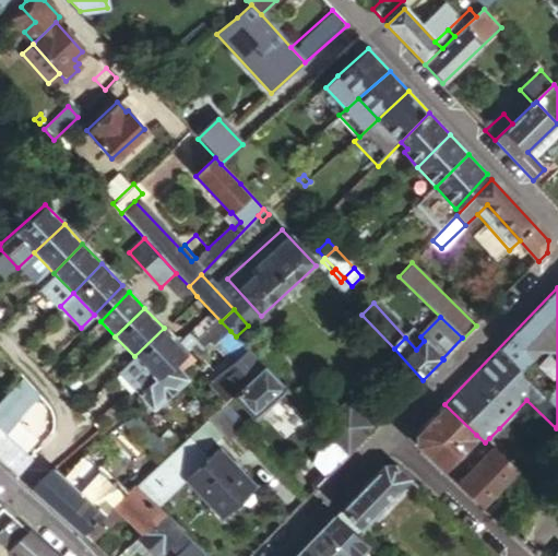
[(221,321),(214,328),(217,331),(220,329),(225,335),(230,331),(221,321)]
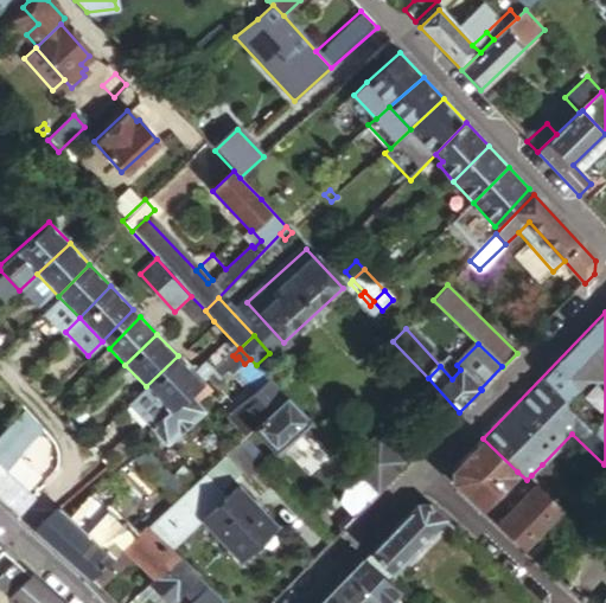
[(178,355),(146,386),(168,411),(203,380),(178,355)]
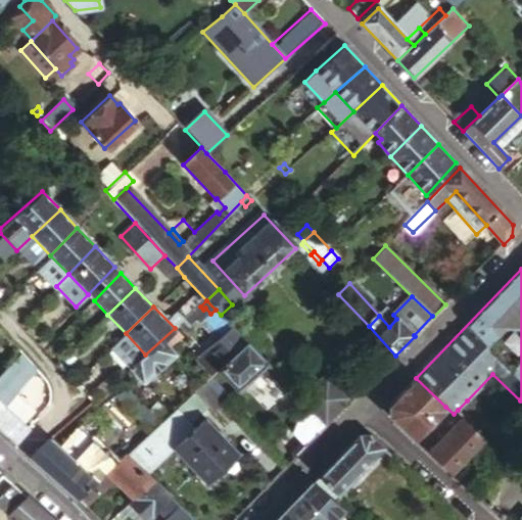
[(230,334),(235,330),(222,317),(218,320),(230,334)]
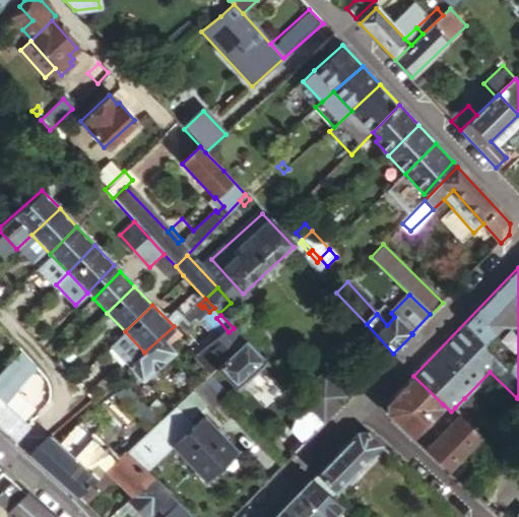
[(144,352),(130,366),(143,380),(175,351),(169,344),(181,333),(174,326),(144,352)]
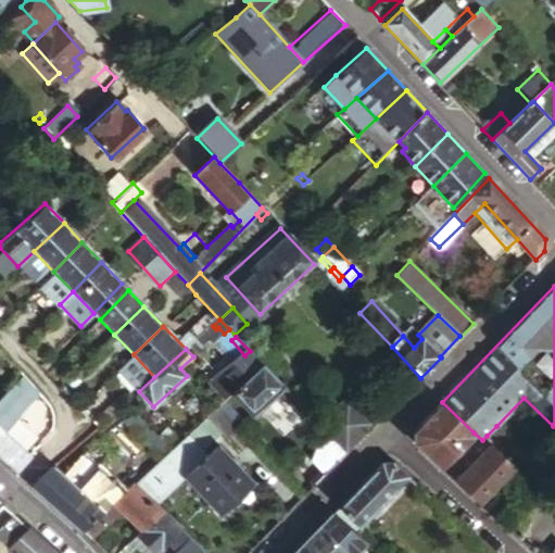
[(219,378),(234,394),(264,366),(250,351),(244,355),(219,378)]
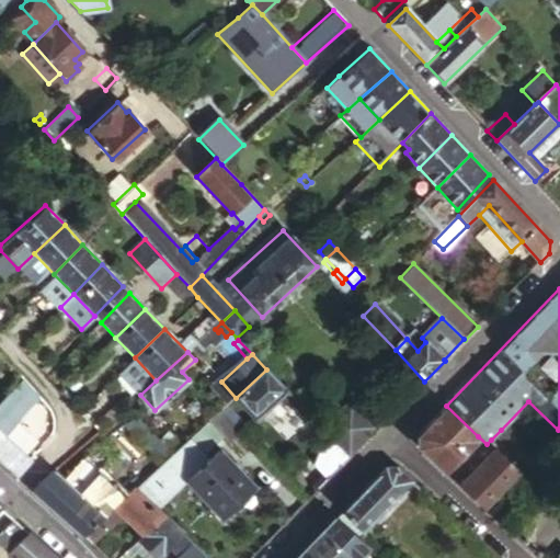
[(135,357),(120,373),(140,395),(156,380),(135,357)]
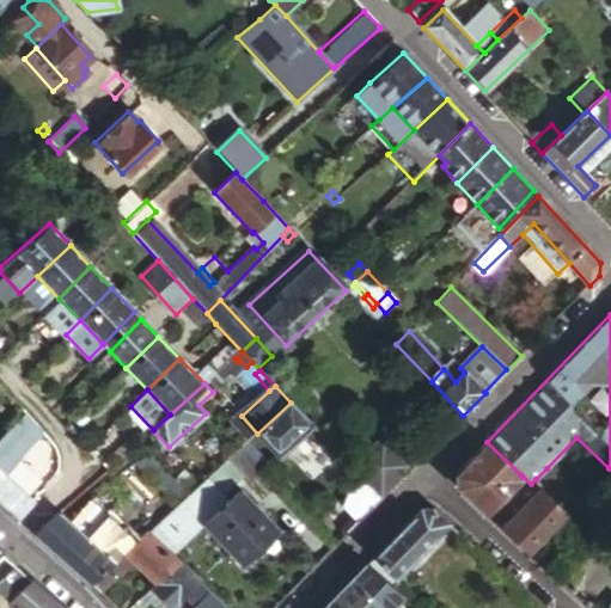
[(311,427),(291,403),(257,434),(279,456),(311,427)]
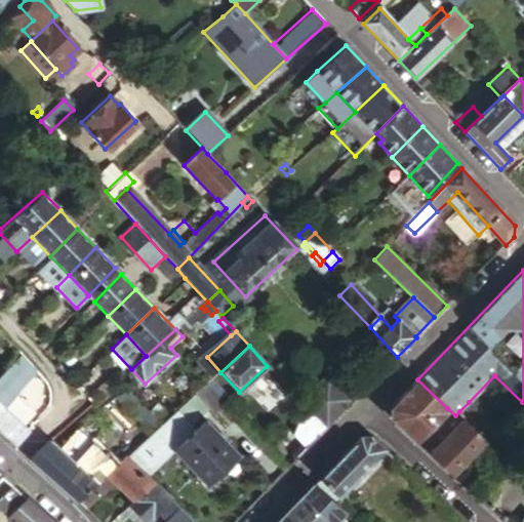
[(29,432),(1,407),(32,374),(16,360),(0,377),(0,435),(14,448),(29,432)]
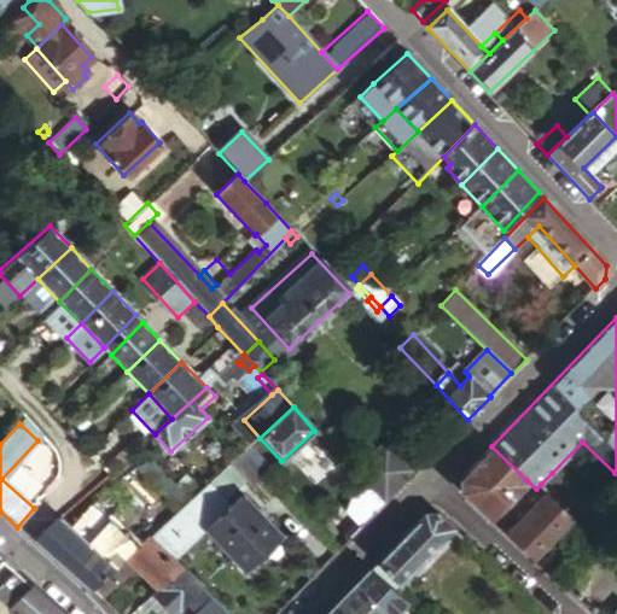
[(527,480),(492,446),(460,479),(460,492),(489,519),(527,480)]
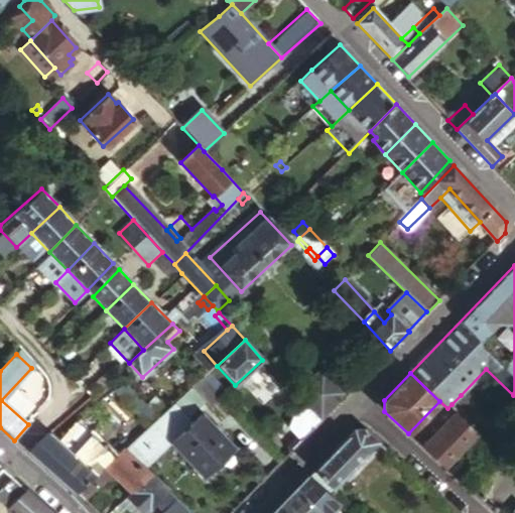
[(211,408),(222,398),(204,377),(191,388),(211,408)]
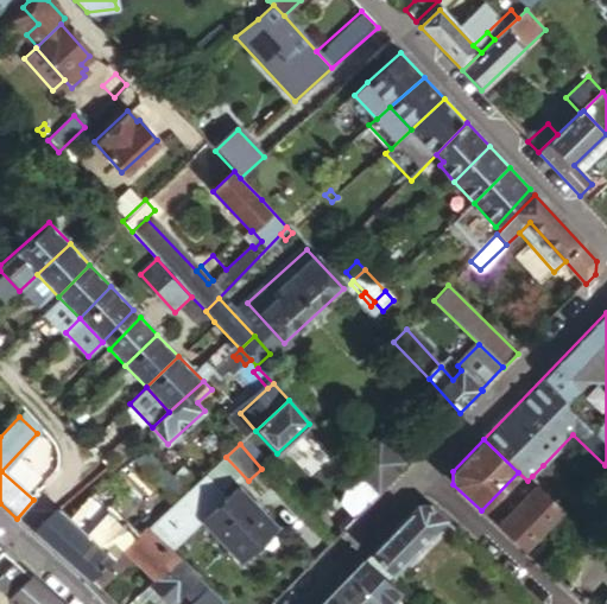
[(378,498),(402,472),(378,449),(355,472),(361,479),(378,498)]
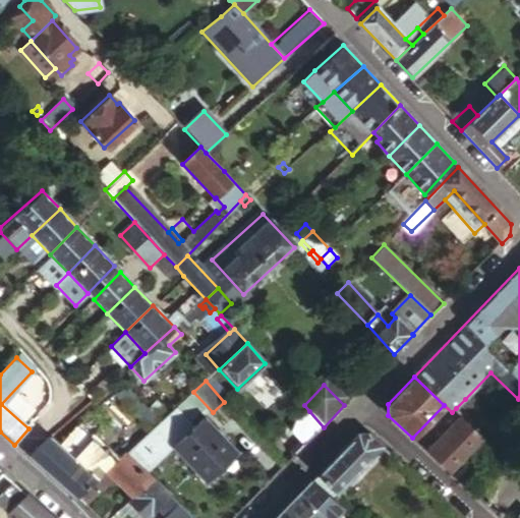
[(465,399),(456,408),(472,423),(480,414),(476,410),(465,399)]
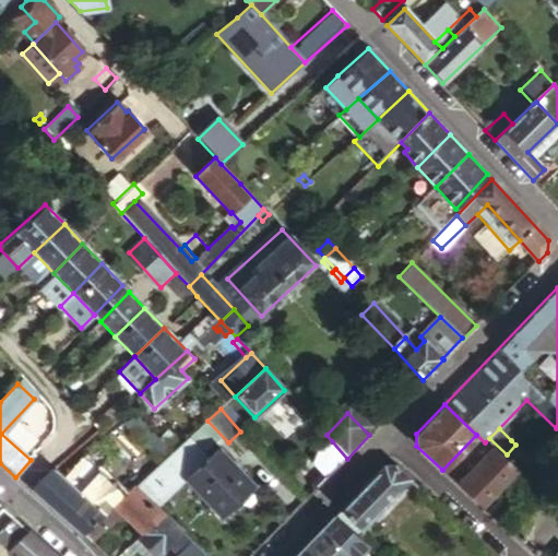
[(200,457),(186,440),(170,454),(168,456),(183,472),(200,457)]
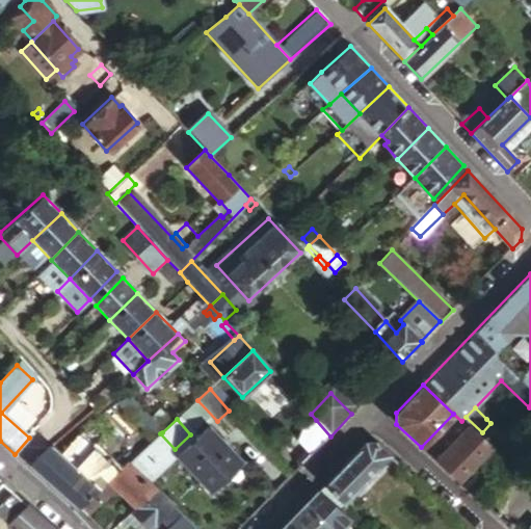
[(321,446),(330,437),(316,420),(306,429),(321,446)]
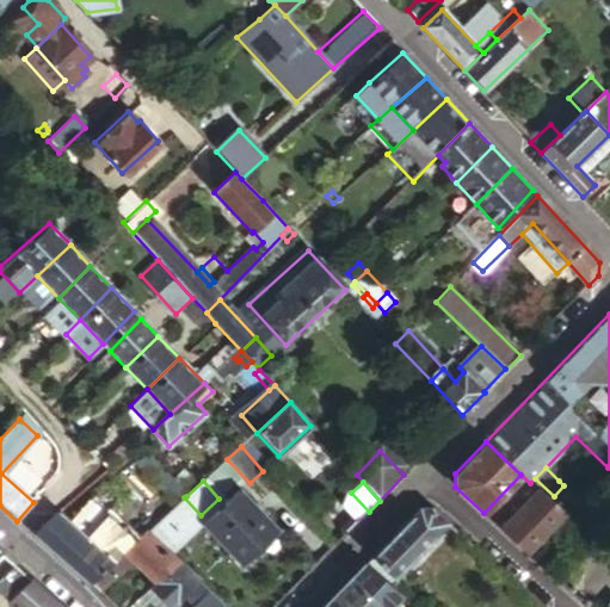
[(554,496),(567,509),(575,501),(571,496),(568,494),(570,491),(564,485),(554,496)]
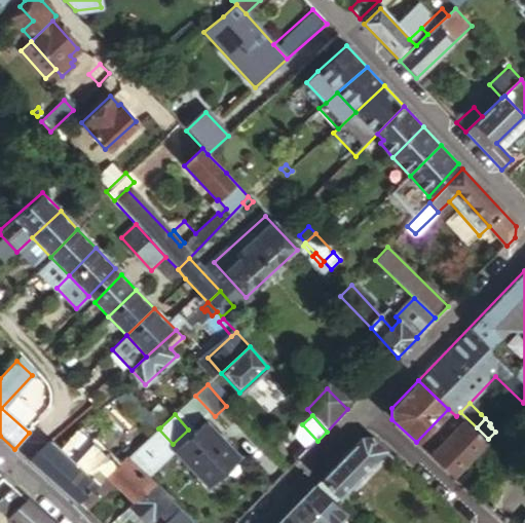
[(239,459),(205,422),(174,452),(205,487),(230,464),(232,465),(239,459)]
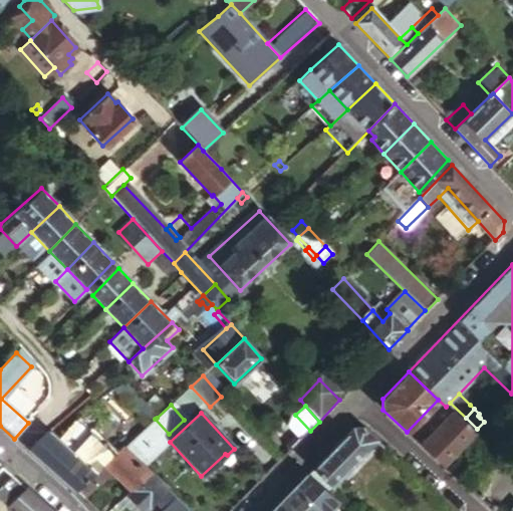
[(421,445),(442,466),(473,434),(452,413),(421,445)]
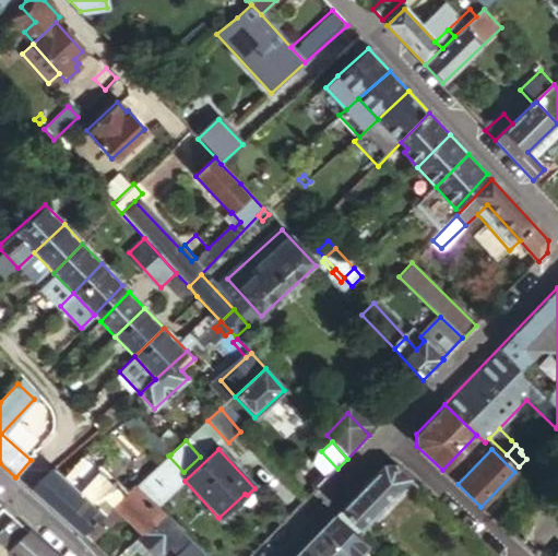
[(80,536),(123,496),(98,474),(82,460),(62,480),(51,471),(30,491),(80,536)]
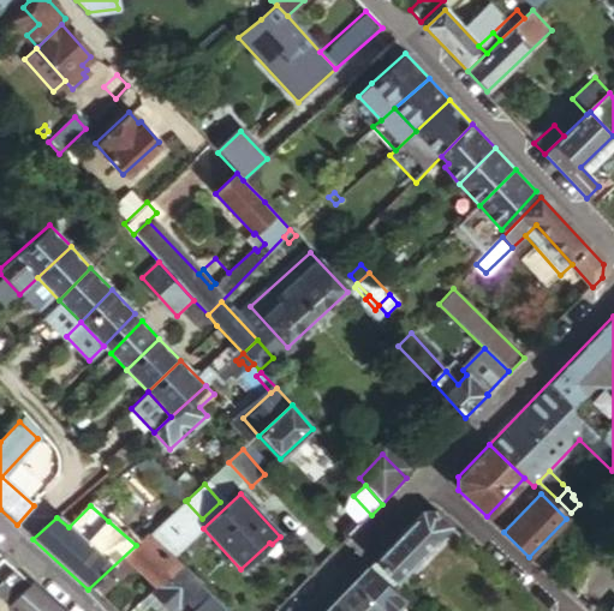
[(422,514),(369,568),(391,587),(392,588),(428,552),(451,529),(434,513),(422,514)]
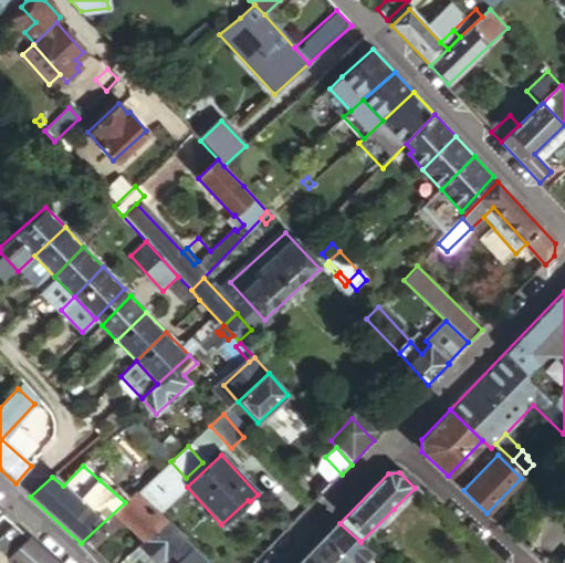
[(155,476),(135,494),(143,502),(163,485),(155,476)]
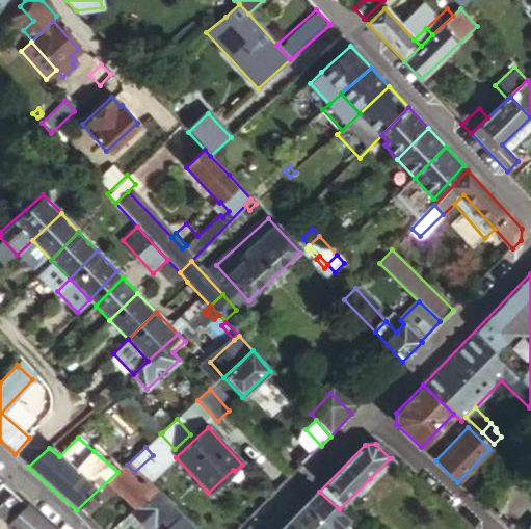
[(135,509),(155,492),(134,472),(127,465),(117,472),(76,510),(83,517),(114,490),(135,509)]
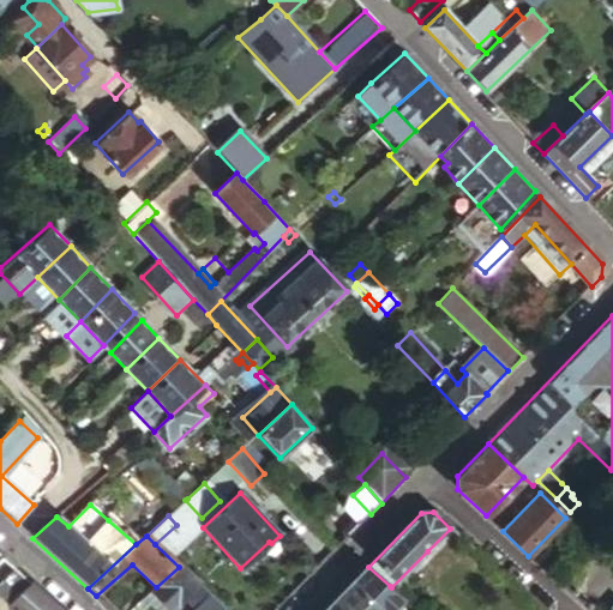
[(182,599),(198,584),(179,567),(156,587),(151,592),(169,609),(174,609),(182,599)]
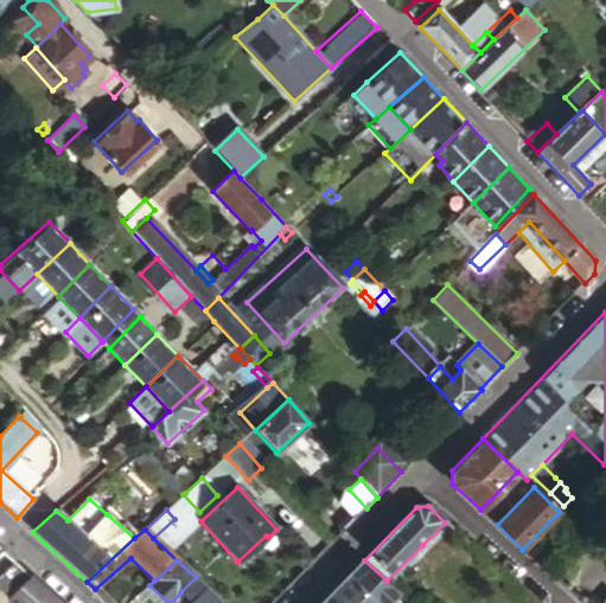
[(386,579),(364,560),(350,576),(327,597),(333,602),(386,602),(397,590),(387,581),(386,579)]
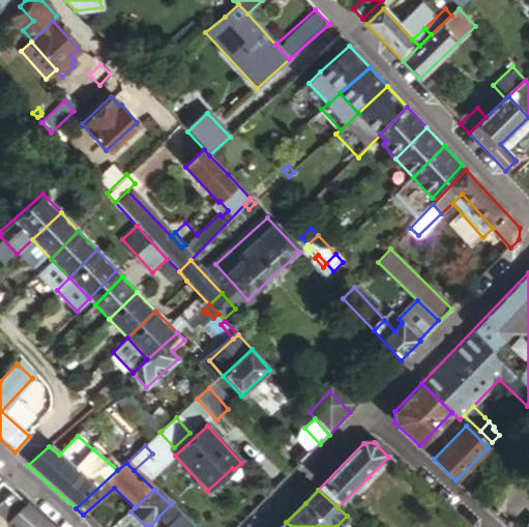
[(7,525),(26,503),(12,491),(0,504),(0,518),(2,520),(7,525)]
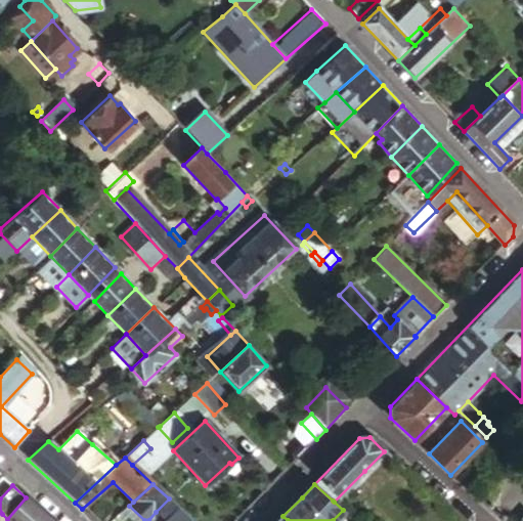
[(52,520),(26,497),(7,519),(6,520),(52,520)]
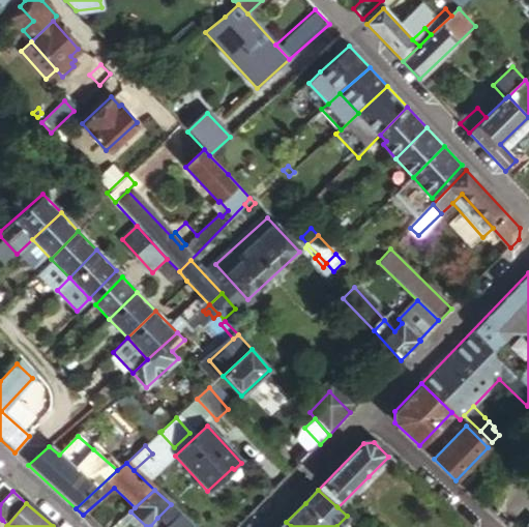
[(194,526),(171,504),(157,518),(168,526),(194,526)]
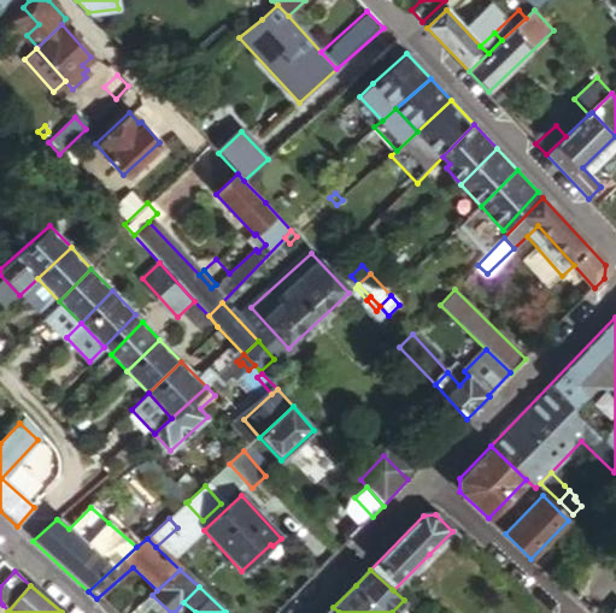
[(170,612),(152,595),(140,607),(146,612),(151,607),(157,612),(170,612)]
